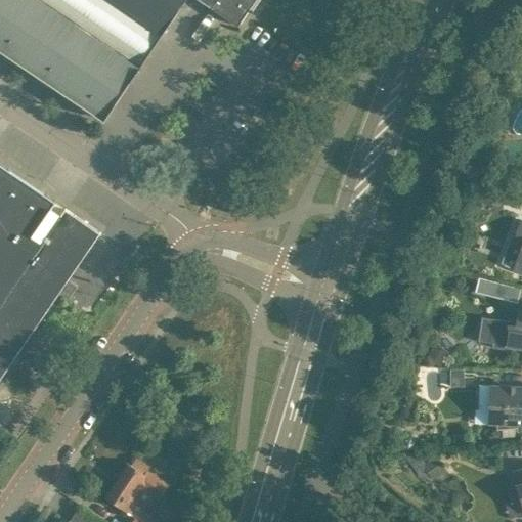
[(0,51),(102,122),(184,0),(191,0),(202,6),(203,5),(236,28),(254,0),(0,0),(0,51)]
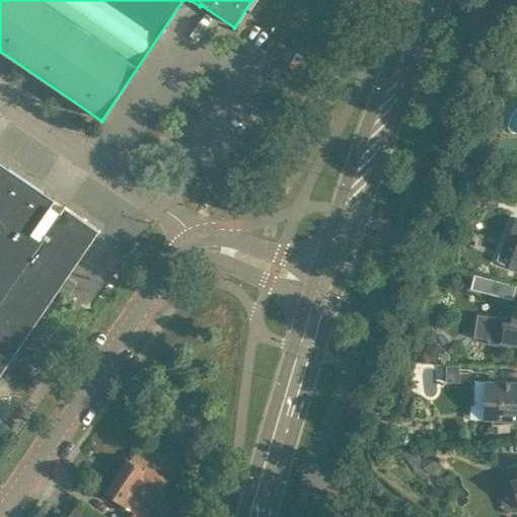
[(481,163),(488,186),(497,182),(490,160),(481,163)]
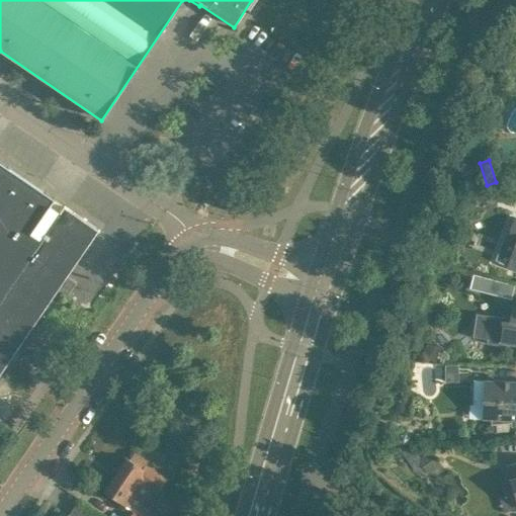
[(0,372),(56,291),(65,278),(96,233),(97,234),(98,233),(63,207),(58,215),(49,208),(53,201),(0,164),(0,372)]
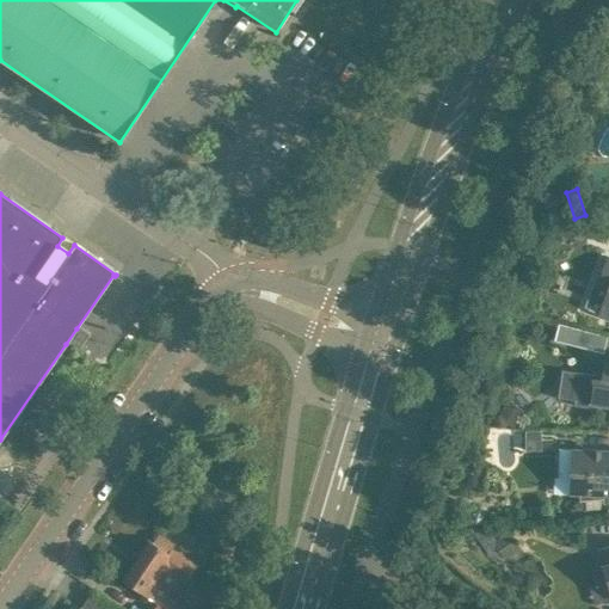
[(608,260),(606,260),(596,284),(607,289),(596,317),(608,320),(608,260)]
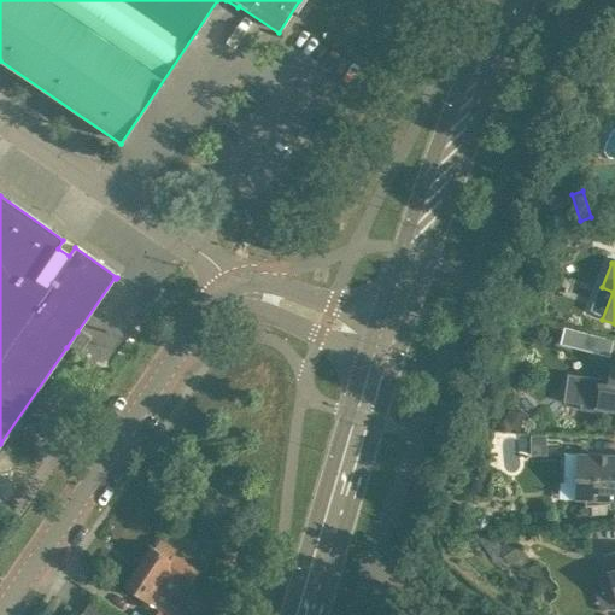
[(604,340),(562,329),(557,346),(599,357),(604,340)]
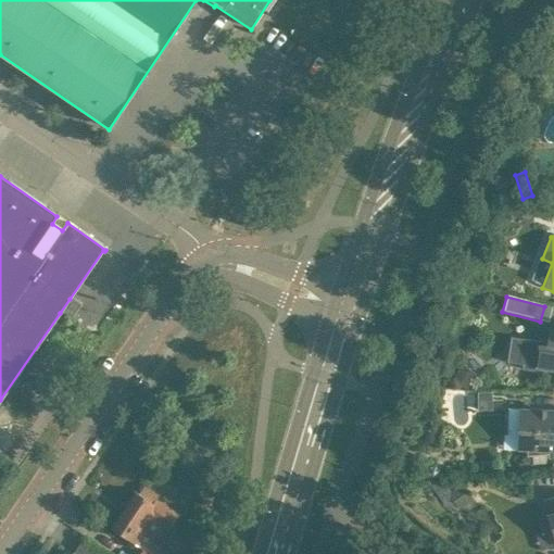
[(534,373),(536,368),(545,370),(553,370),(553,330),(548,330),(548,334),(539,343),(521,340),(518,366),(520,366),(519,370),(534,373)]
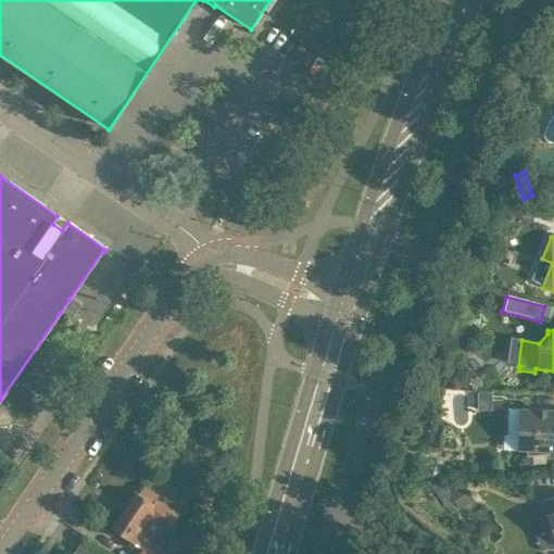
[(460,366),(454,375),(450,381),(452,382),(466,391),(476,376),(460,366)]
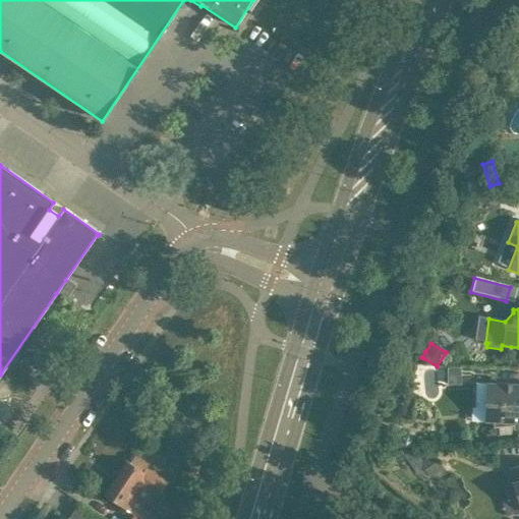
[(446,369),(446,386),(460,386),(459,368),(446,369)]
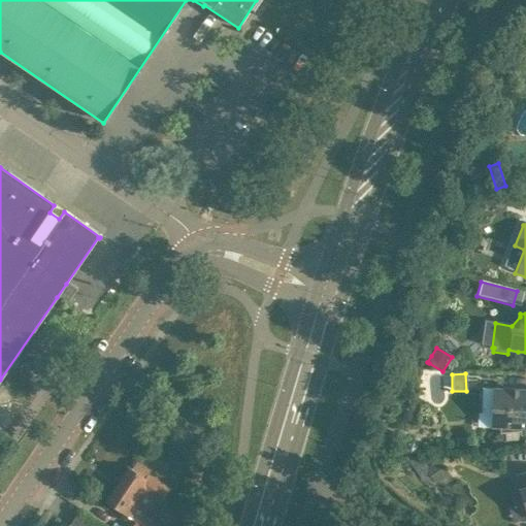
[(525,391),(521,391),(492,390),(490,429),(497,429),(498,435),(520,433),(520,430),(525,430),(525,391)]
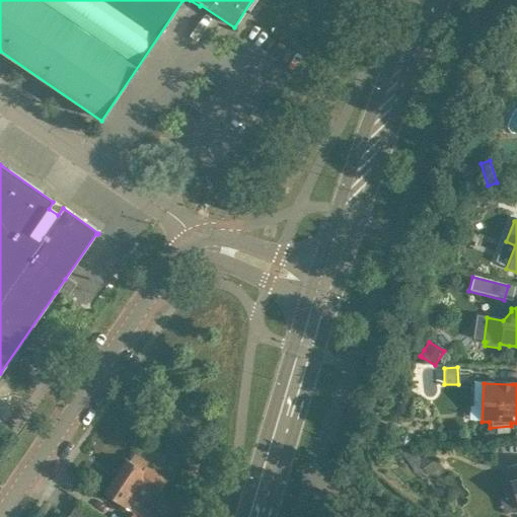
[(418,465),(422,472),(425,477),(440,467),(430,452),(416,461),(415,461),(418,465)]
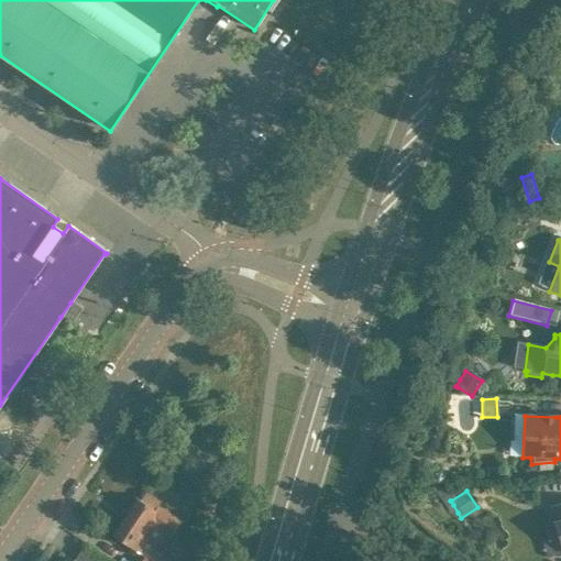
[(111,537),(130,549),(136,553),(154,528),(169,538),(179,524),(156,507),(153,512),(136,501),(111,537)]
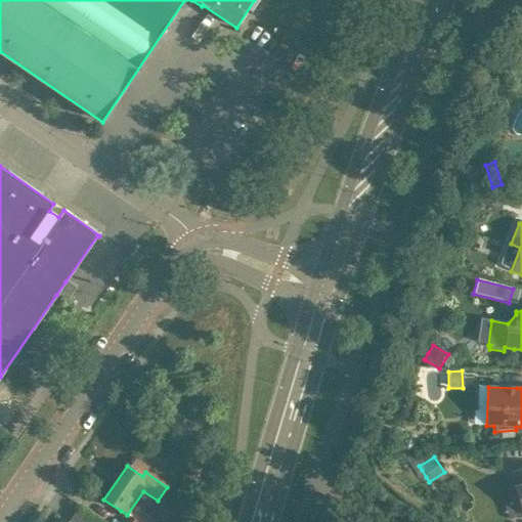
[(521,469),(509,473),(514,488),(521,514),(521,469)]
